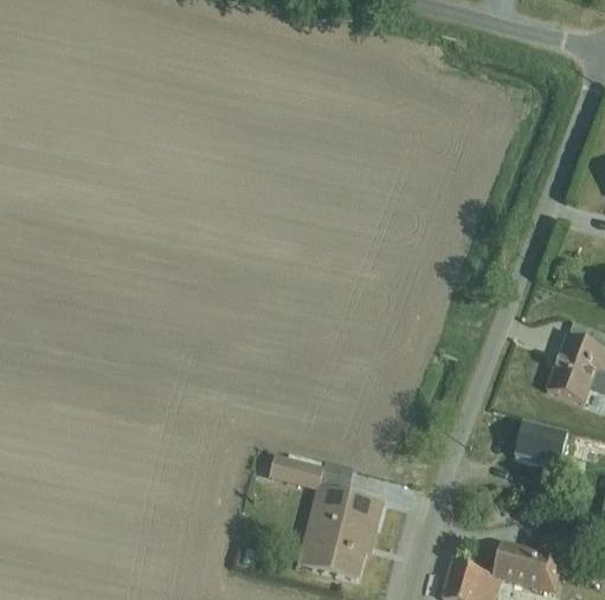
[(567,335),(604,348),(604,333),(573,321),(567,335)]
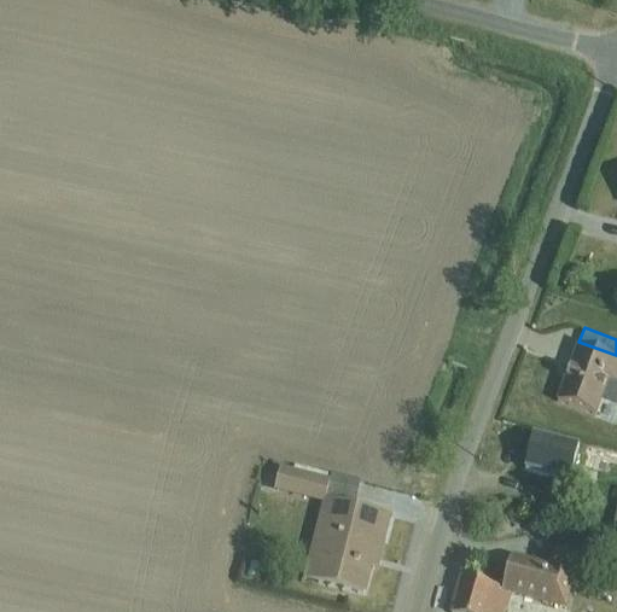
[(616,355),(578,342),(577,342),(557,397),(595,412),(603,394),(609,377),(616,379),(616,355)]
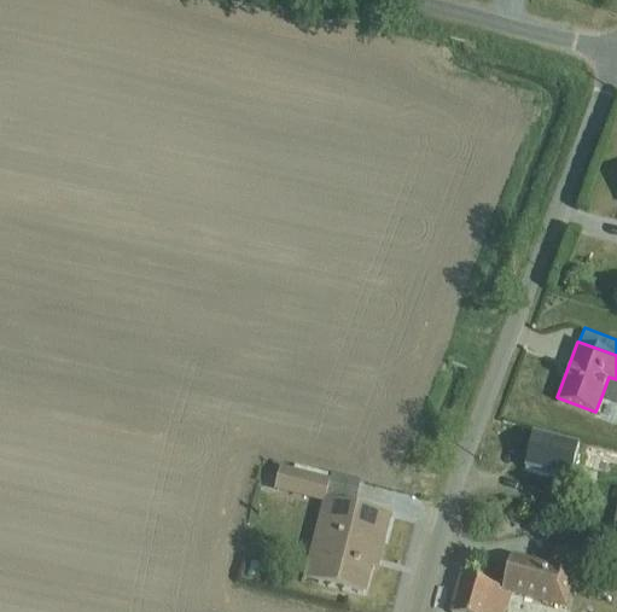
[(616,379),(609,377),(603,394),(616,398),(616,379)]
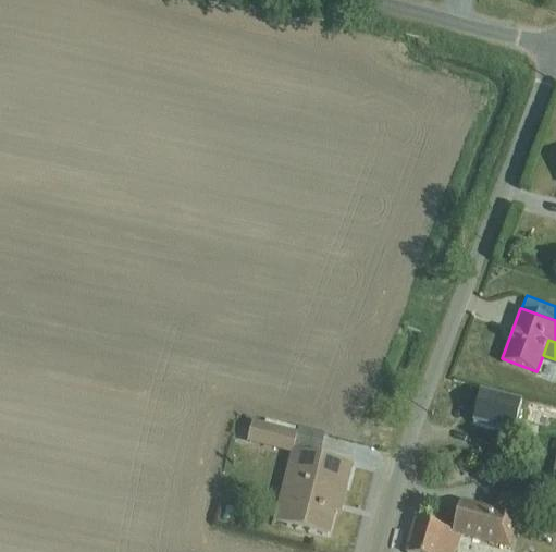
[(480,389),(472,419),(514,429),(520,397),(480,389)]
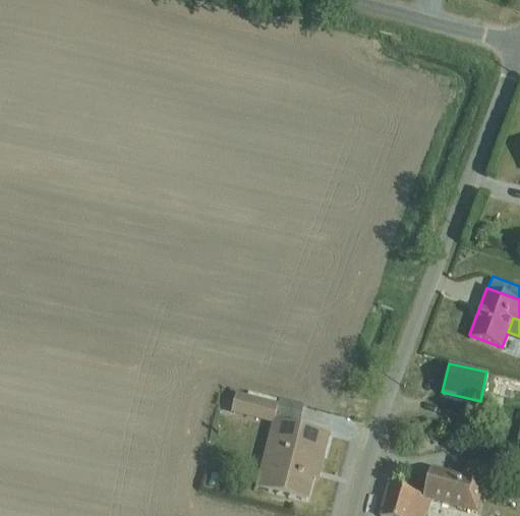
[(519,377),(497,370),(493,388),(512,393),(514,386),(519,387),(519,389),(519,377)]
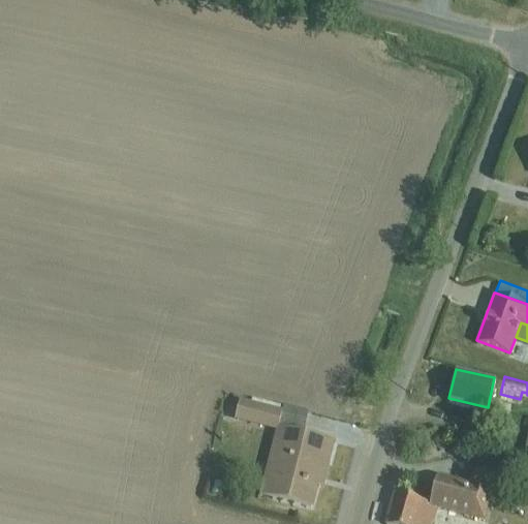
[(325,456),(329,457),(334,437),(302,430),(307,408),(250,394),(249,399),(239,396),(234,417),(275,427),(258,492),(310,504),(316,480),(312,479),(314,469),(322,471),(325,456)]
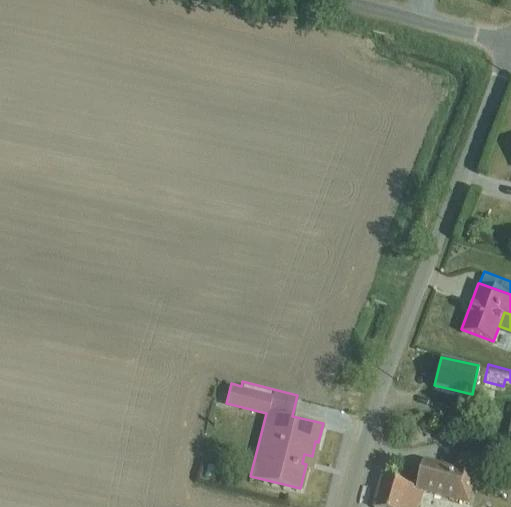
[(306,464),(300,488),(302,489),(307,467),(312,468),(318,442),(315,441),(312,456),(304,454),(302,463),(306,464)]
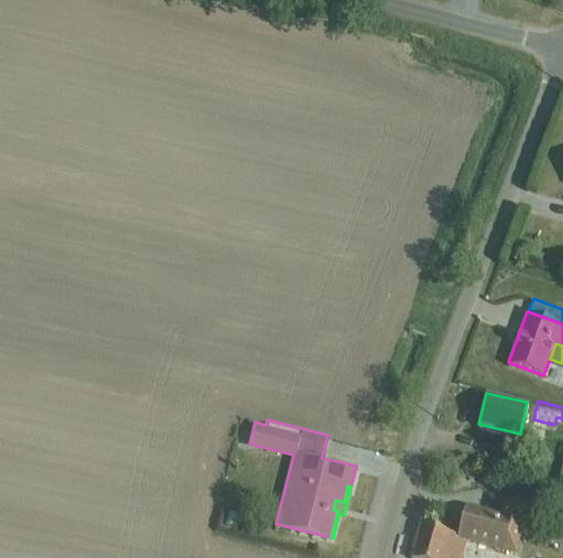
[(421,522),(411,556),(419,557),(458,557),(465,538),(516,551),(528,506),(501,500),(499,510),(466,502),(457,533),(421,522)]
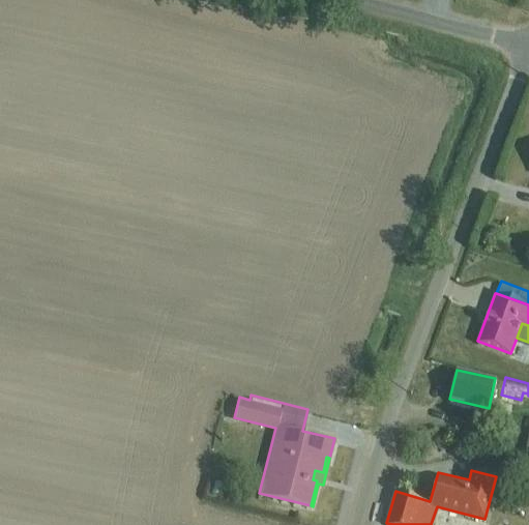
All buildings are outlined.
